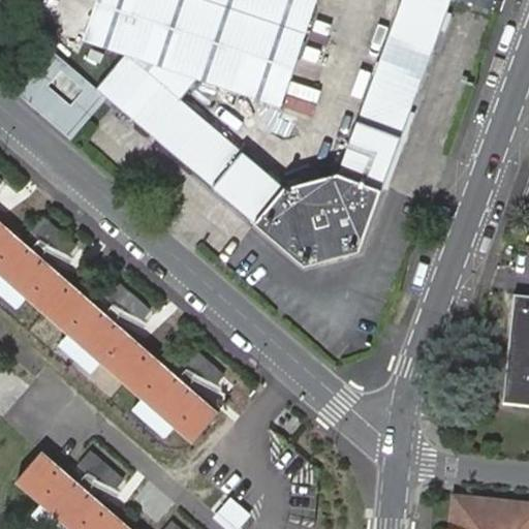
[(310,0),(96,0),(84,38),(130,54),(99,87),(110,95),(258,223),(288,187),(181,98),(201,76),(277,102),(310,0)]
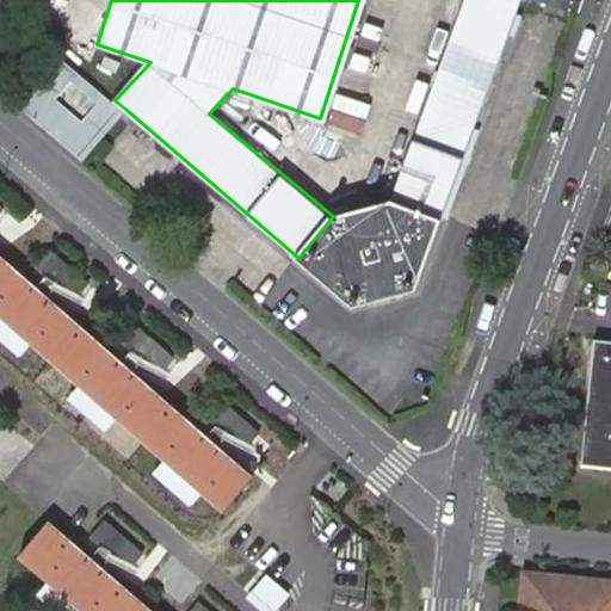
[(443,215),(518,0),(463,0),(393,197),(443,215)]
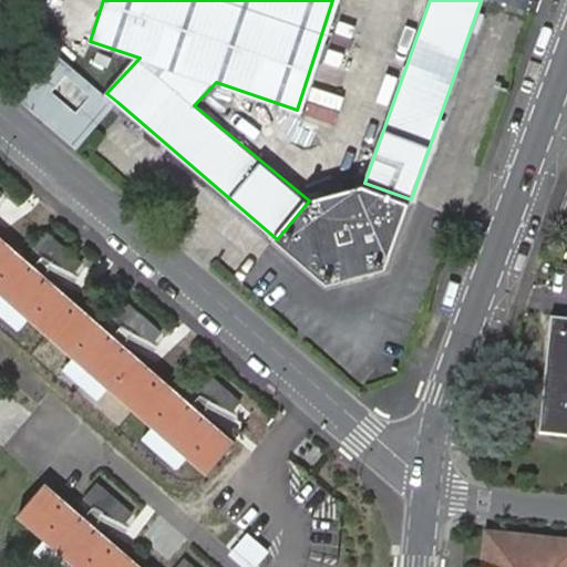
[(106,93),(57,50),(16,96),(75,148),(117,102),(106,93)]
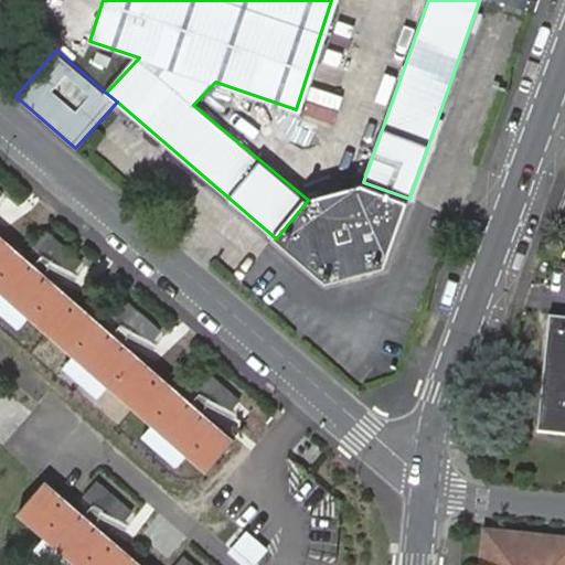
[(308,200),(276,238),(329,284),(385,266),(409,199),(363,182),(308,200)]
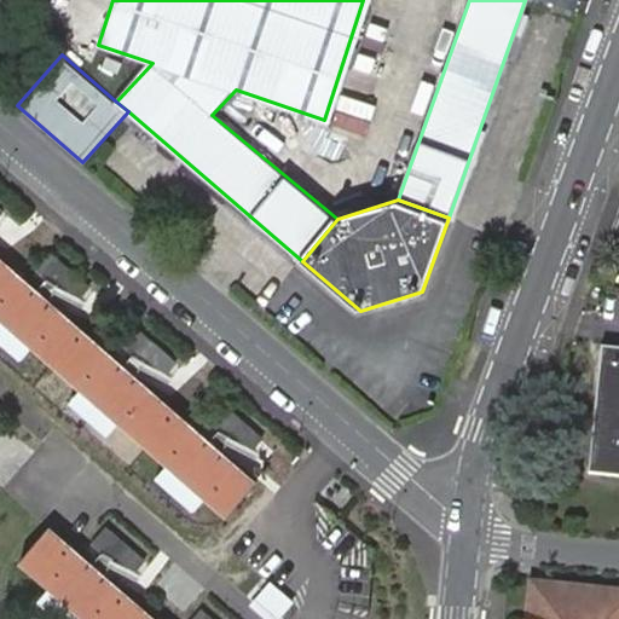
[(88,287),(50,253),(35,270),(44,278),(77,298),(88,287)]
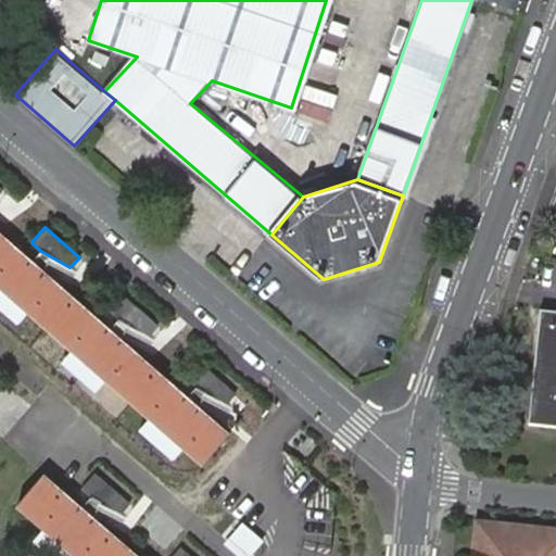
[(230,432),(0,231),(0,282),(204,462),(230,432)]
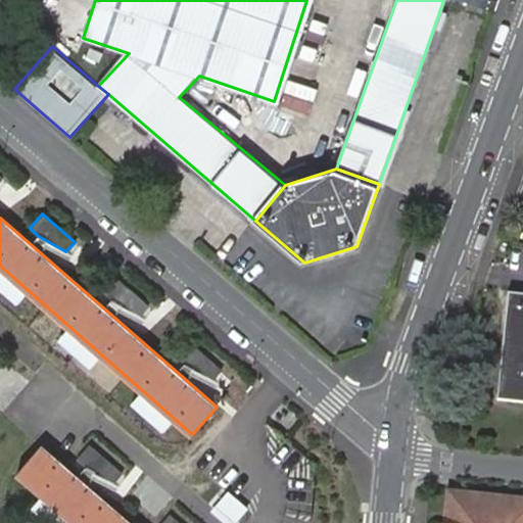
[(149,305),(116,277),(102,292),(113,301),(139,316),(149,305)]
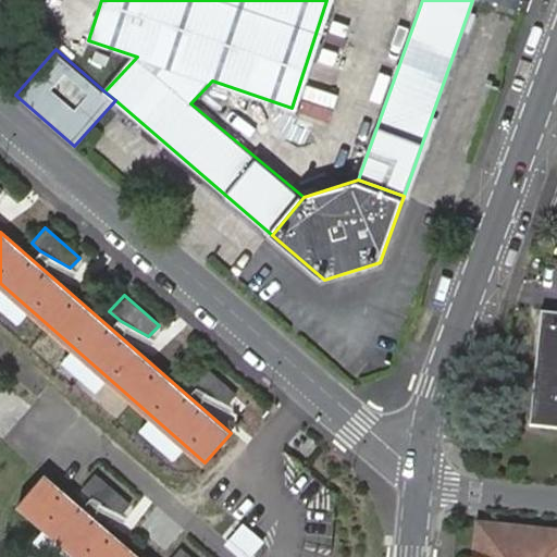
[(556,311),(541,310),(532,423),(556,424),(556,311)]
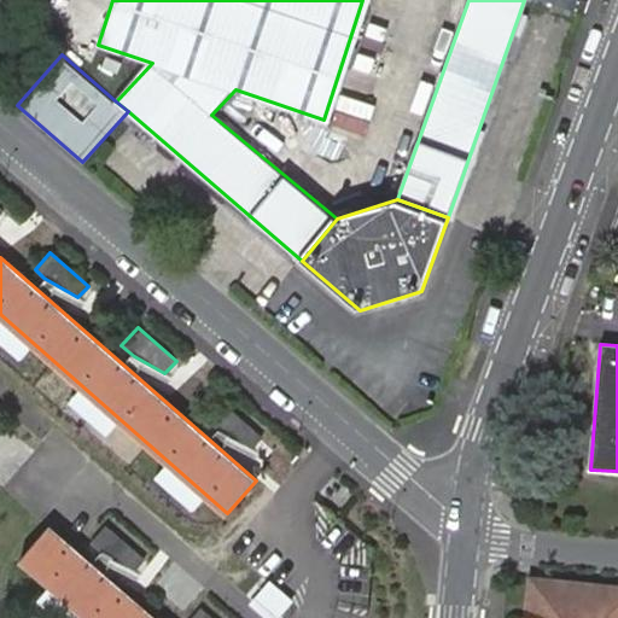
[(220,430),(251,448),(262,436),(225,403),(208,419),(220,430)]
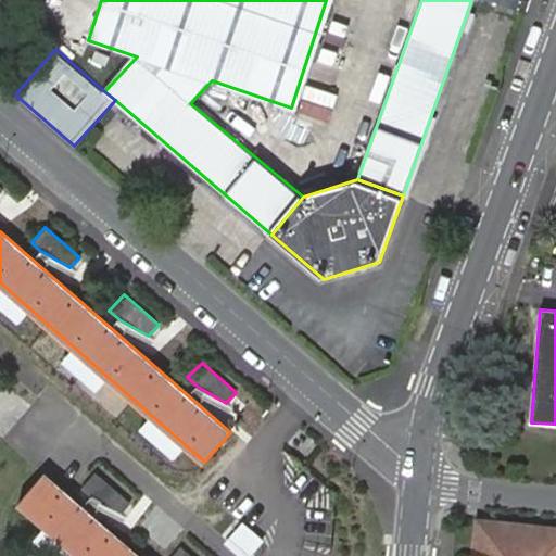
[(139,555),(45,474),(20,503),(79,555),(139,555)]
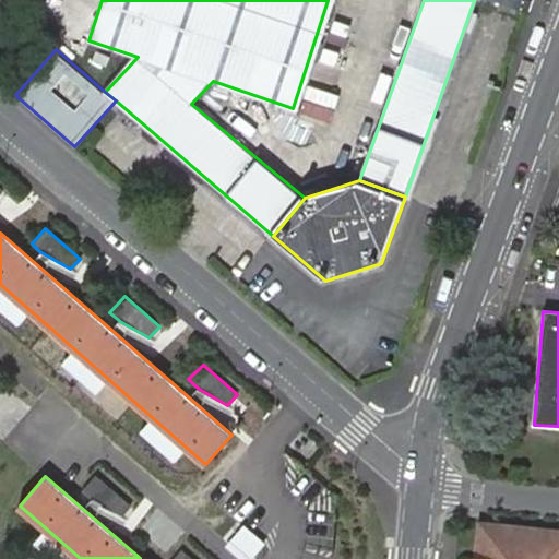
[(130,507),(96,477),(82,492),(92,501),(121,516),(130,507)]
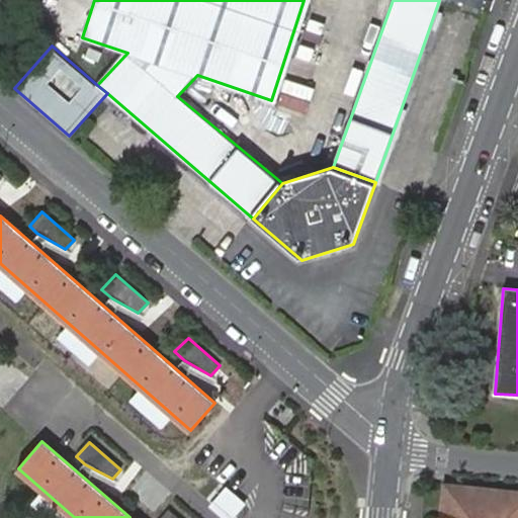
[(517,517),(517,493),(444,486),(440,517),(517,517)]
